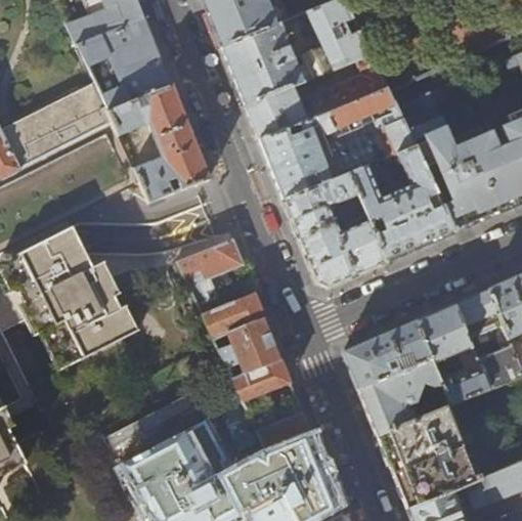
[(57,0),(79,45),(145,16),(138,0),(57,0)]
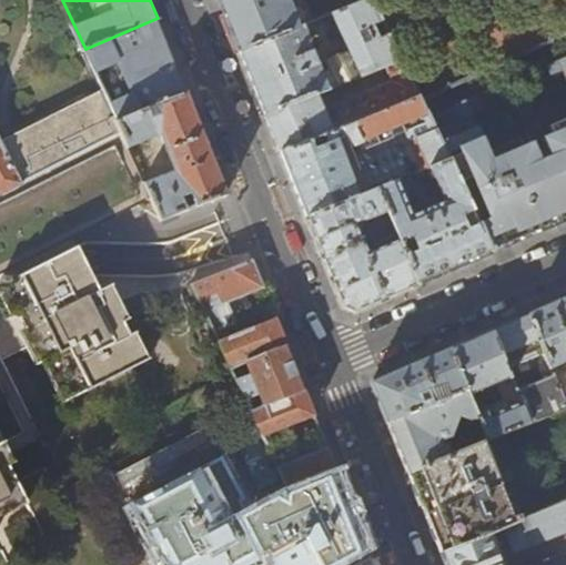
[(221,0),(222,2),(226,13),(241,48),(241,49),(301,23),(290,0),(221,0)]
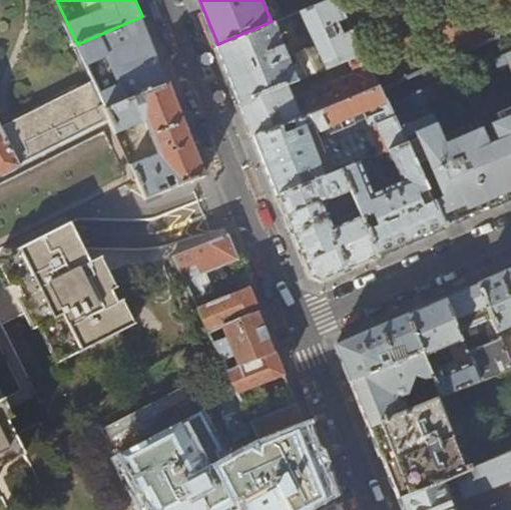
[(320,0),(301,8),(316,42),(301,48),(297,57),(301,66),(299,70),(295,72),(277,25),(282,23),(280,18),(272,21),(217,44),(229,73),(240,101),(288,82),(349,57),(363,51),(352,27),(344,31),(339,19),(347,16),(339,0),(320,0)]
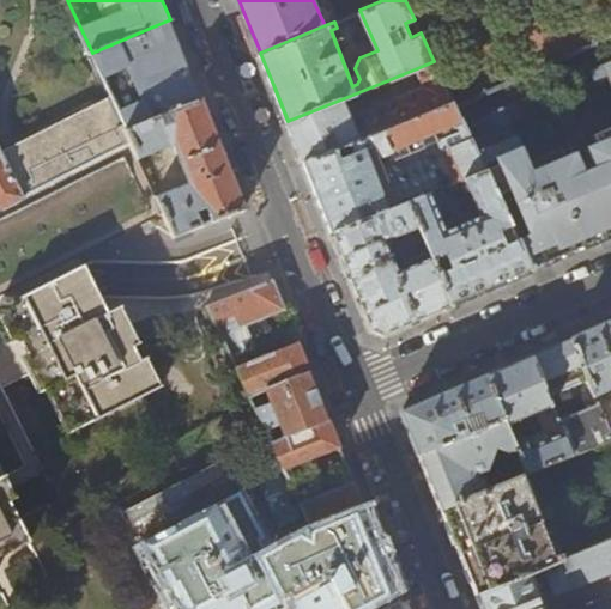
[(260,52),(244,14),(240,17),(254,54),(260,52)]
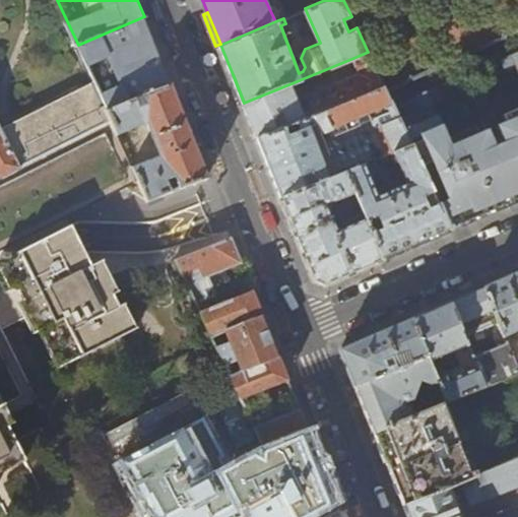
[(78,45),(94,81),(107,108),(136,95),(143,92),(171,81),(157,50),(144,16),(78,45)]
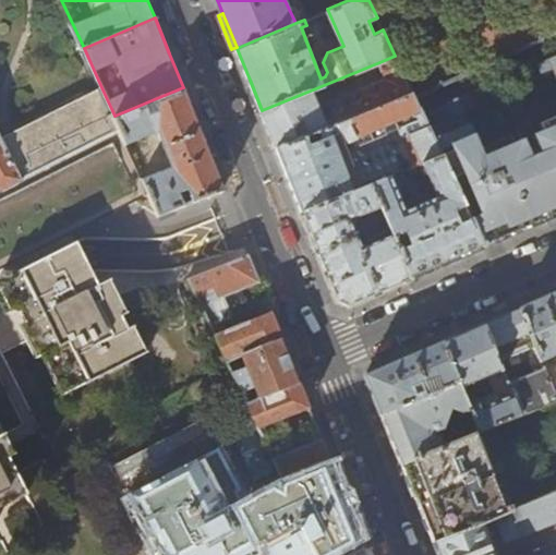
[(473,93),(424,116),(442,153),(452,176),(464,170),(482,210),(471,215),(485,245),(496,240),(539,222),(555,214),(555,55),(541,62),(546,75),(555,71),(555,118),(545,123),(548,131),(540,135),(544,146),(533,151),(529,140),(519,144),(516,135),(485,149),(468,111),(479,106),(473,93)]
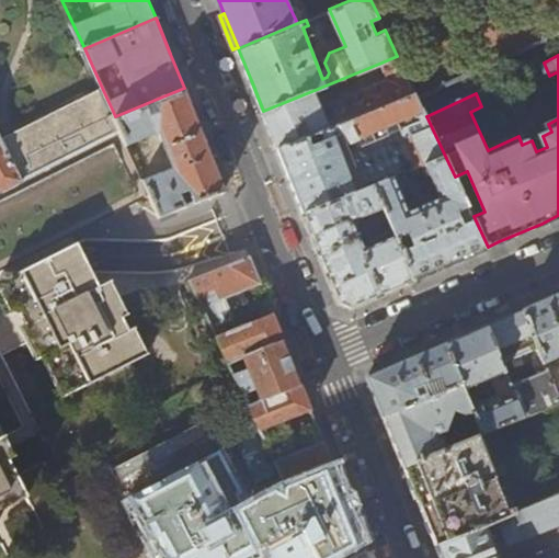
[(397,56),(381,63),(387,77),(331,100),(337,114),(326,118),(315,90),(263,111),(265,116),(278,147),(413,90),(397,56)]
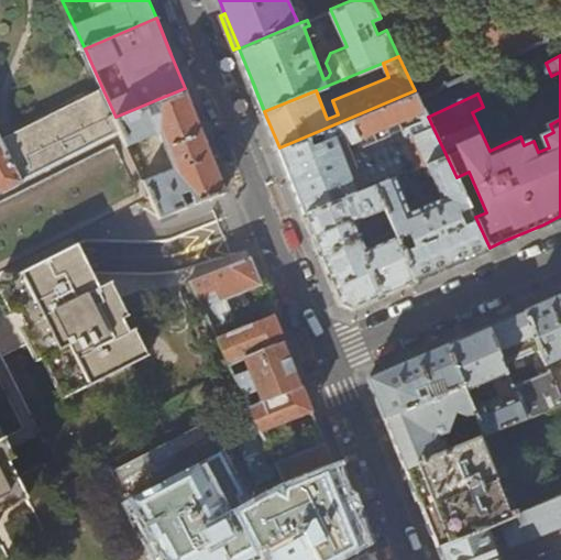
[(122,128),(116,117),(102,88),(2,138),(22,178),(122,128)]
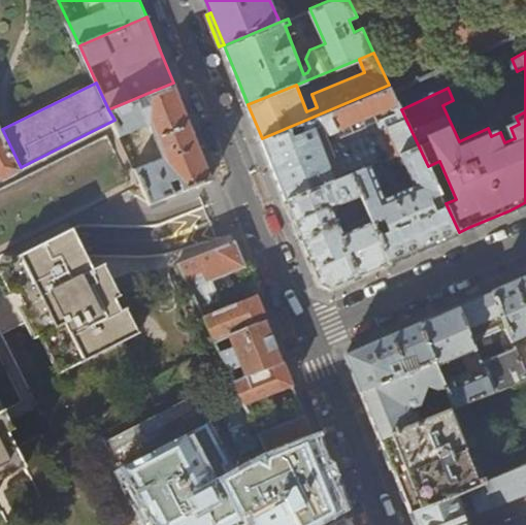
[(196,141),(173,83),(145,94),(150,103),(142,106),(138,97),(108,109),(114,120),(121,132),(150,122),(164,157),(136,167),(141,178),(151,200),(199,185),(212,179),(196,141)]
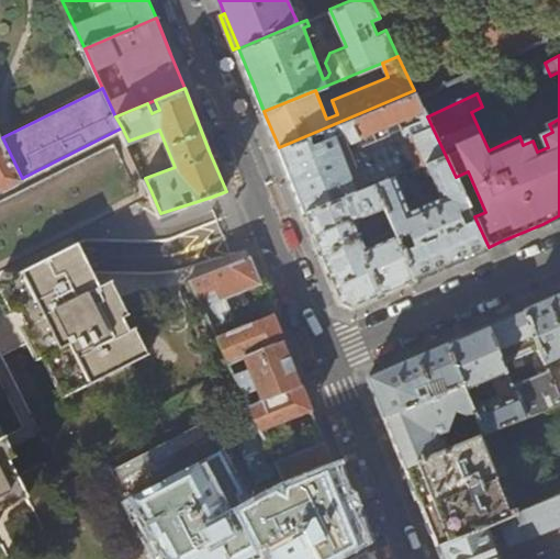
[(395,175),(425,161),(445,154),(417,97),(414,90),(279,147),(280,152),(304,212),(376,182),(395,175)]
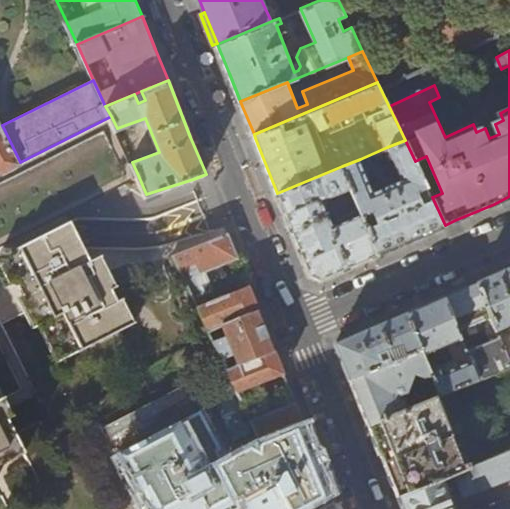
[(120,136),(117,128),(111,116),(20,162),(0,171),(0,242),(137,173),(132,162),(130,157),(120,136)]
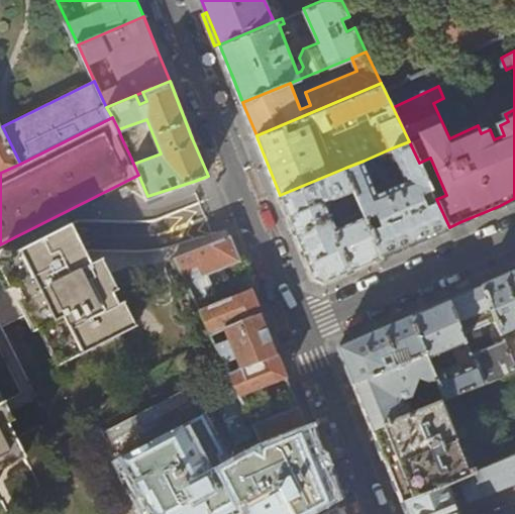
[(2,126),(0,121),(0,173),(20,164),(2,126)]
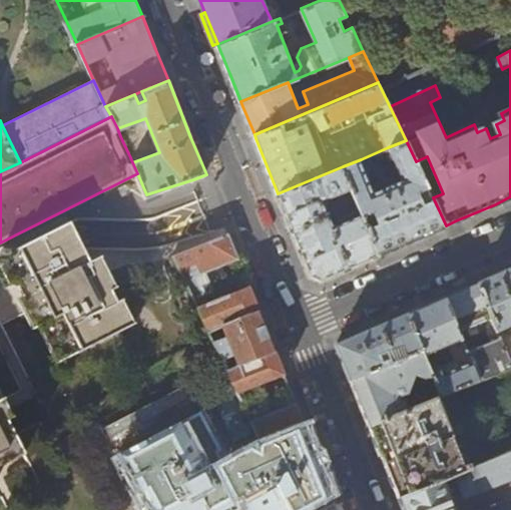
[(130,132),(120,136),(130,157),(140,154),(130,132)]
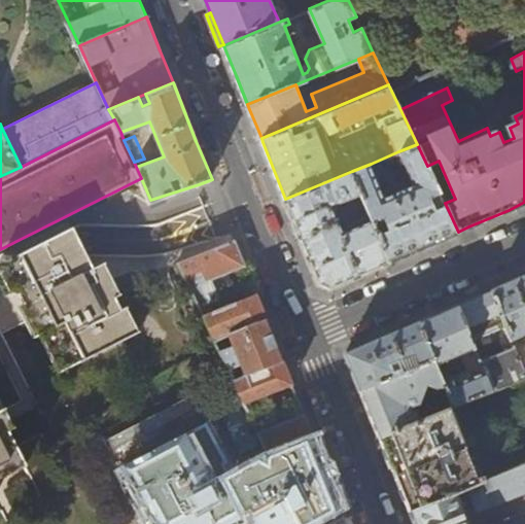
[(417,144),(398,151),(412,183),(384,196),(371,164),(352,171),(361,194),(373,220),(389,262),(423,246),(458,232),(445,203),(427,166),(417,144)]
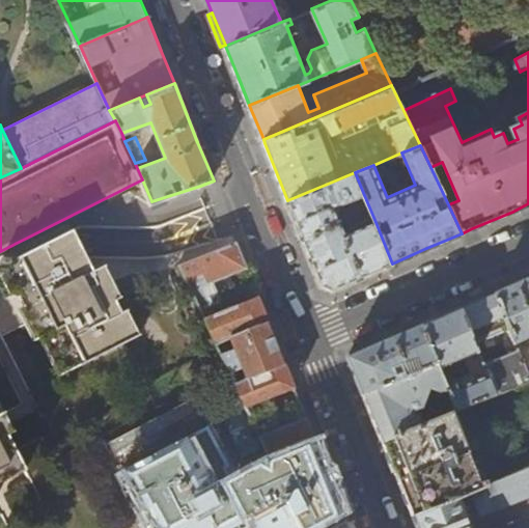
[(333,207),(364,195),(355,172),(287,200),(293,214),(322,284),(326,286),(333,288),(365,275),(392,264),(376,222),(344,234),(338,220),(333,207)]
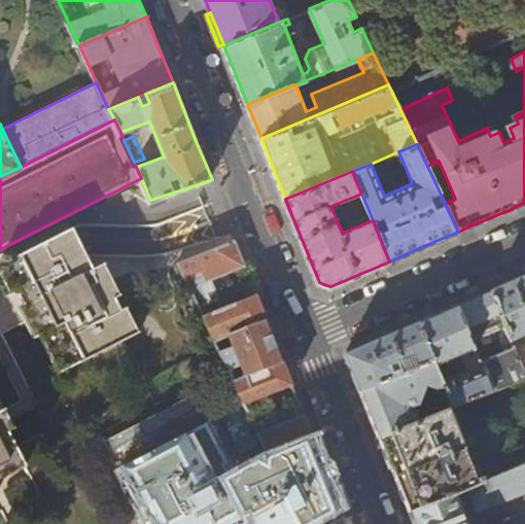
[(47,329),(67,367),(136,333),(100,262),(95,265),(85,245),(79,233),(75,224),(6,259),(20,287),(24,286),(30,299),(27,301),(43,332),(47,329)]
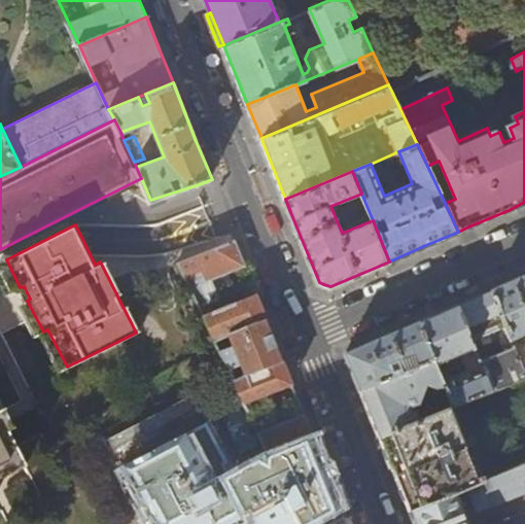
[(238,245),(236,239),(221,245),(179,260),(204,313),(257,293),(252,280),(238,245)]
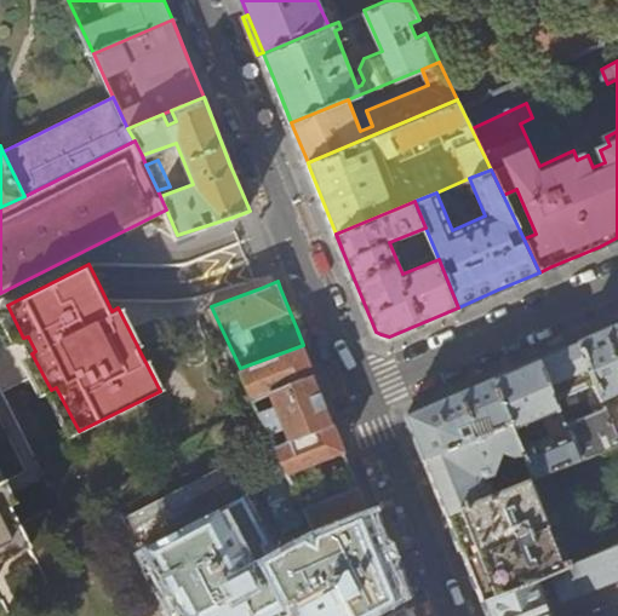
[(617,323),(613,326),(579,340),(601,397),(617,389),(617,323)]
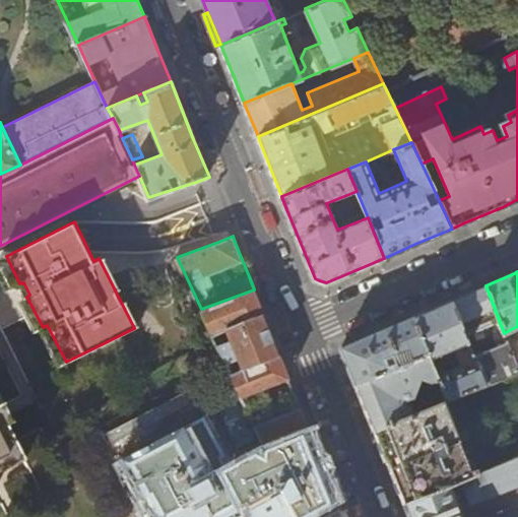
[(455,299),(453,300),(487,383),(517,370),(517,367),(514,359),(504,333),(486,285),(455,299)]
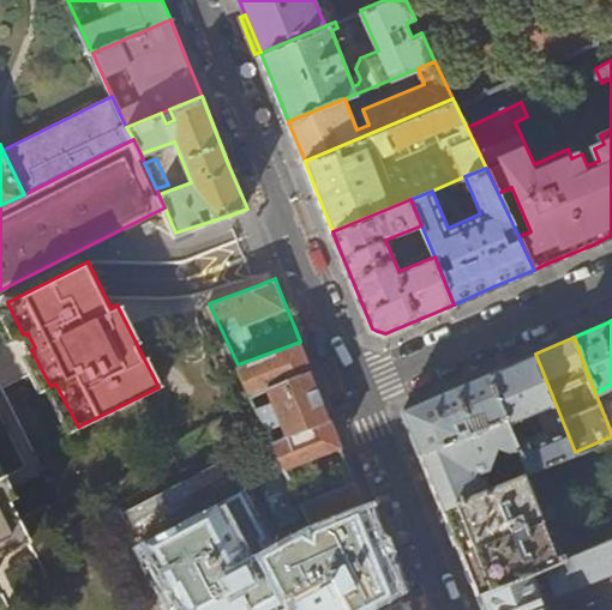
[(285,466),(341,445),(321,393),(300,342),(238,364),(252,396),(267,390),(286,436),(274,442),(285,466)]
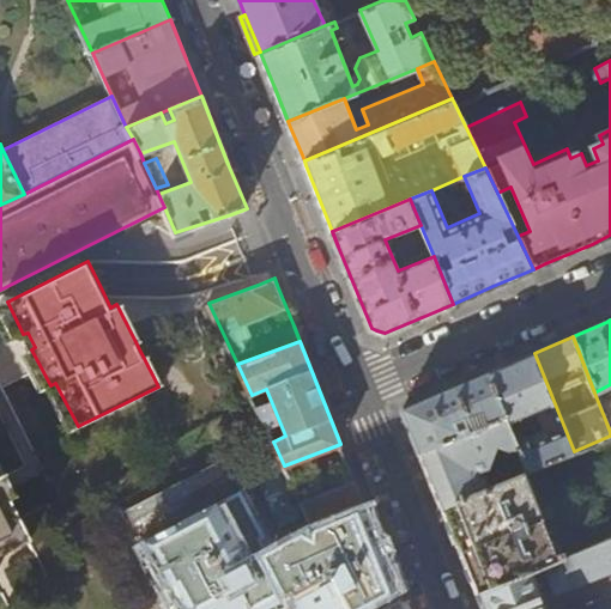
[(510,363),(489,372),(507,416),(508,420),(520,415),(522,421),(528,419),(526,413),(540,408),(548,426),(515,439),(528,470),(574,451),(534,353),(510,363)]
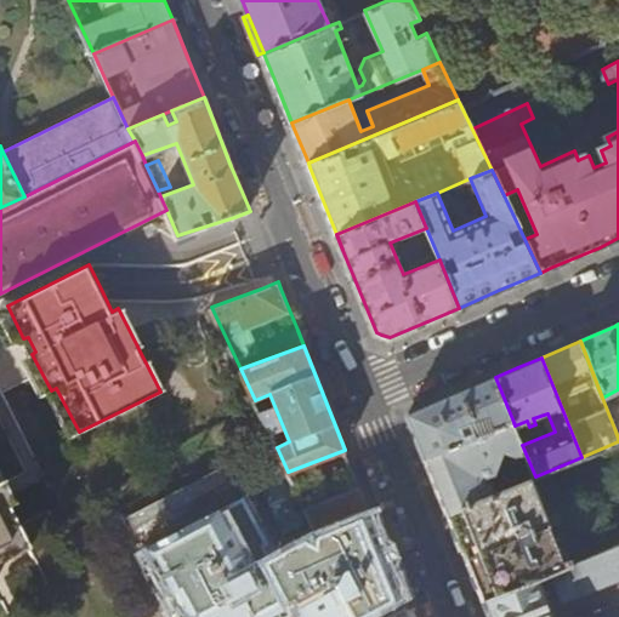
[(514,422),(495,377),(467,389),(409,415),(418,434),(426,458),(486,433),(483,426),(477,428),(476,424),(481,418),(487,417),(492,430),(514,422)]
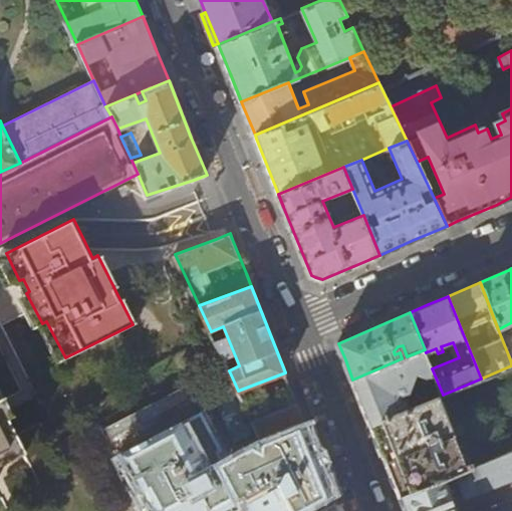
[(432,368),(426,352),(425,349),(407,356),(402,358),(352,379),(355,385),(371,425),(438,397),(443,395),(432,368)]
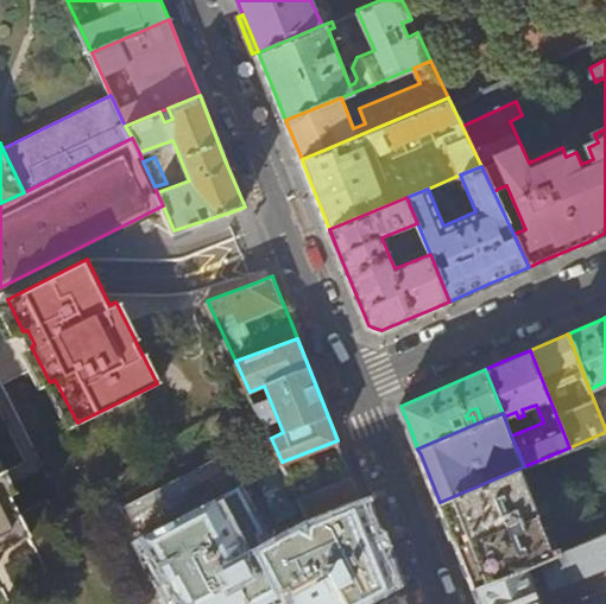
[(338,440),(282,462),(305,512),(309,520),(310,523),(363,502),(358,489),(345,456),(338,440)]
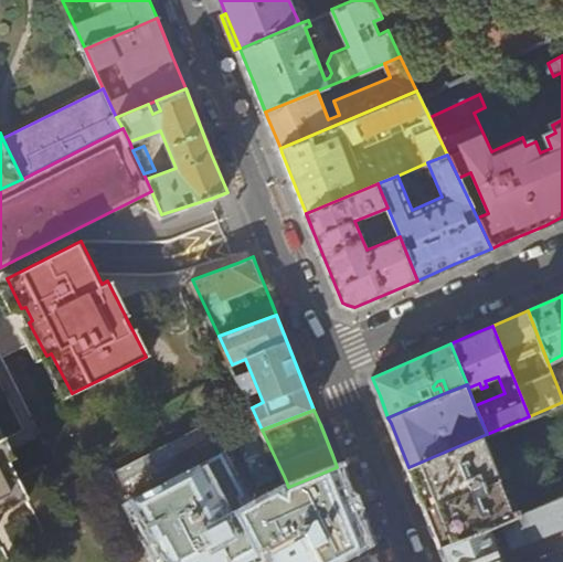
[(481,436),(409,467),(412,477),(424,507),(439,545),(520,513),(517,507),(511,510),(481,436)]
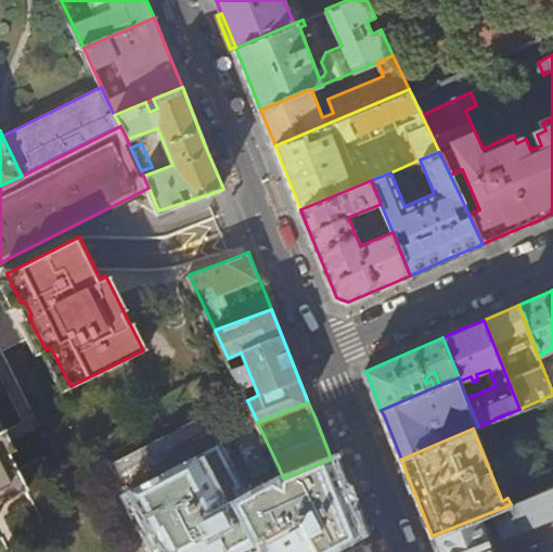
[(0,502),(29,487),(2,431),(0,432),(0,502)]
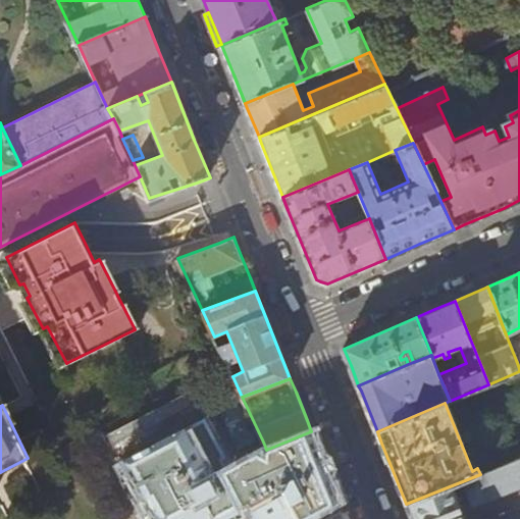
[(311,431),(266,450),(266,456),(258,453),(229,467),(223,455),(226,453),(208,414),(125,455),(146,497),(148,496),(159,518),(240,518),(248,515),(249,518),(306,518),(340,502),(334,487),(329,475),(311,431)]
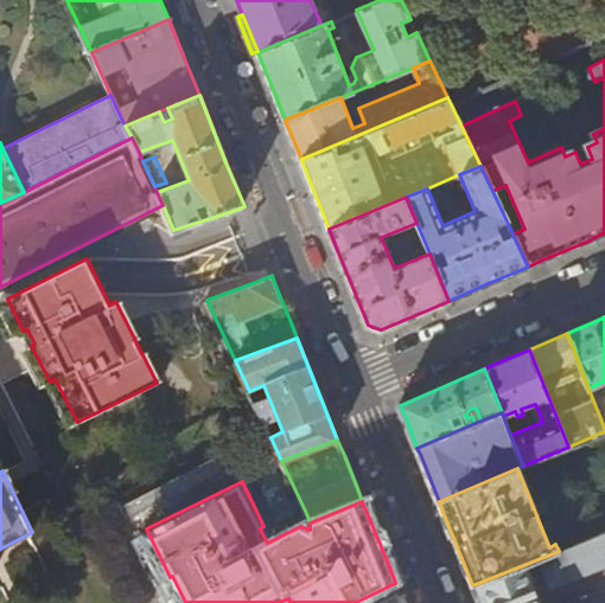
[(305,511),(291,518),(294,526),(309,519),(305,511)]
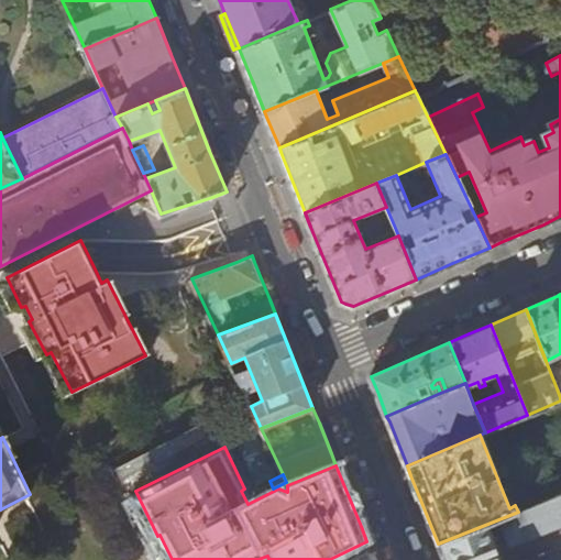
[(84,476),(78,479),(84,491),(89,487),(84,476)]
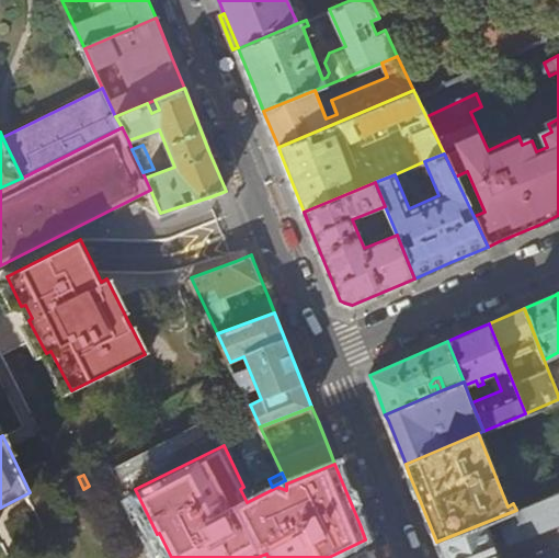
[(558,491),(516,510),(436,542),(443,557),(558,557),(558,491)]
